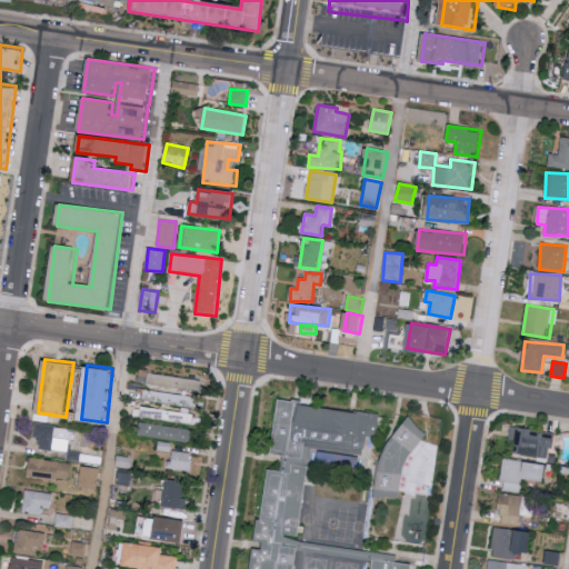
[(146,385),(200,390),(200,379),(147,373),(146,385)]
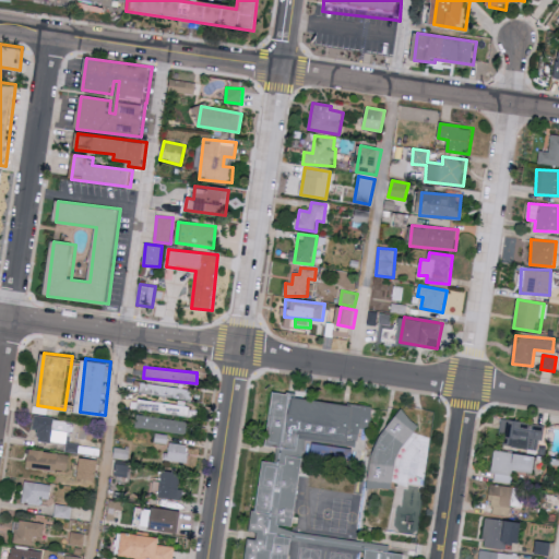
[(132,393),(190,399),(191,389),(133,382),(132,393)]
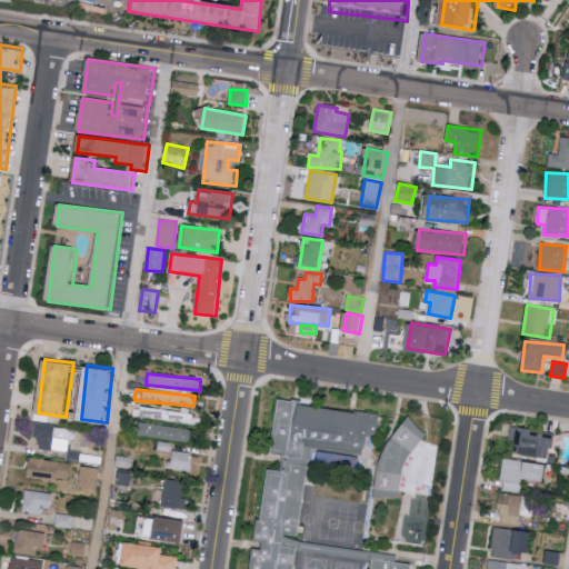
[(378,415),(375,438),(365,437),(362,453),(309,446),(296,537),(282,535),(281,548),(297,550),(293,568),(251,568),(267,470),(279,471),(281,458),(268,456),(276,400),(378,415)]
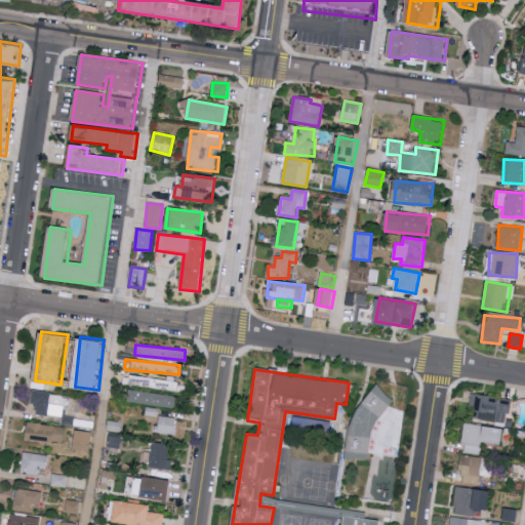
[(175,391),(176,381),(128,376),(128,386),(175,391)]
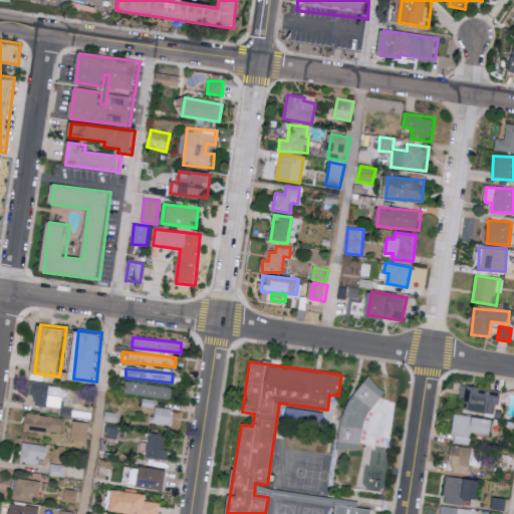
[(359,451),(348,450),(335,451),(340,421),(349,401),(368,377),(384,394),(367,413),(362,425),(359,451)]
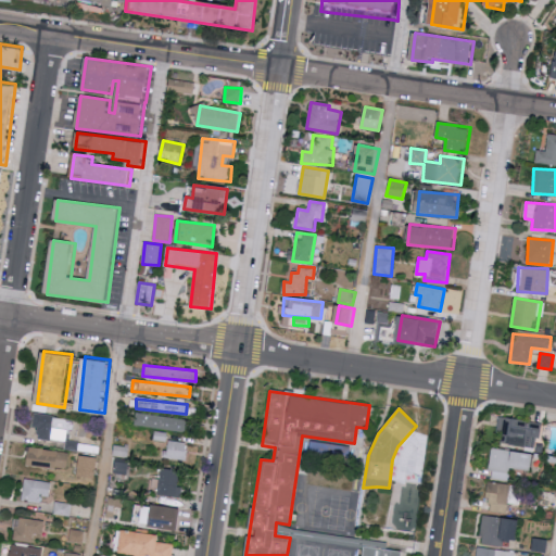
[(32,427),(38,427),(37,438),(65,440),(67,417),(33,414),(32,427)]
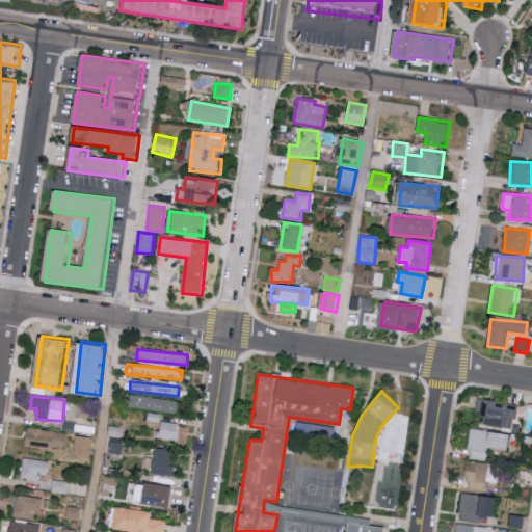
[(179,411),(179,399),(129,397),(129,408),(179,411)]
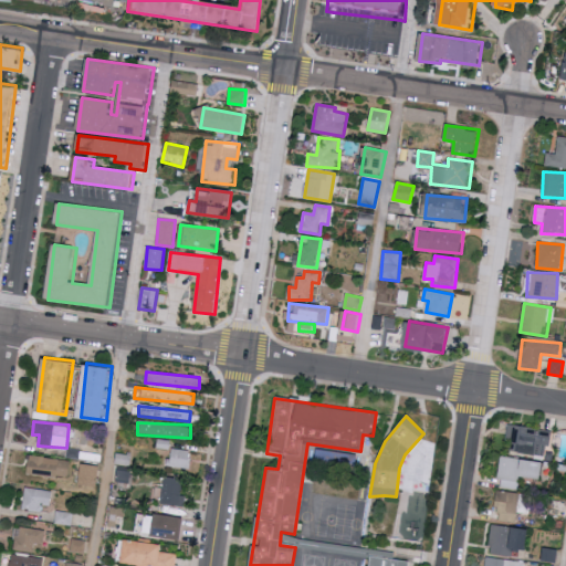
[(549,429),(507,425),(505,451),(547,456),(549,429)]
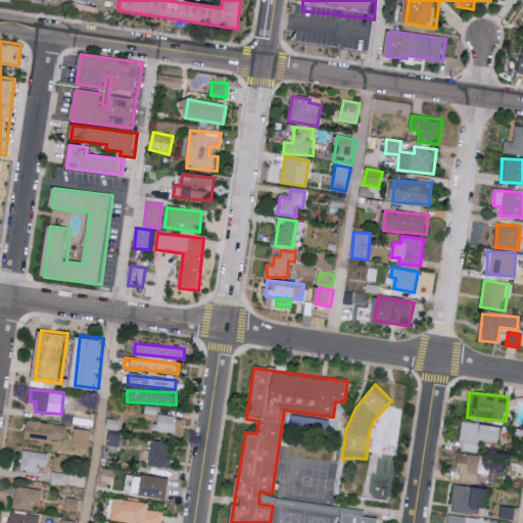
[(75,416),(47,413),(46,421),(60,422),(59,423),(74,424),(75,416)]
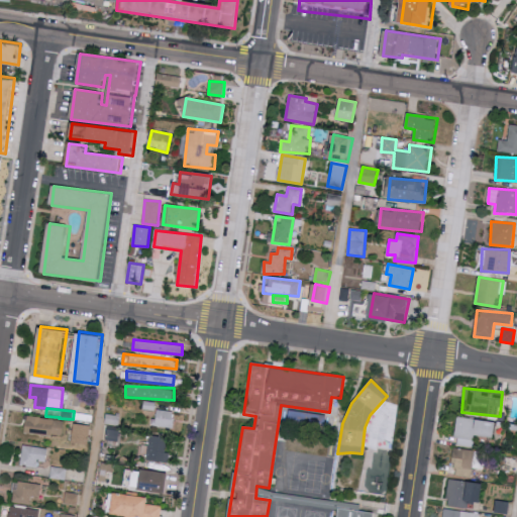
[(174,427),(175,411),(156,409),(154,426),(174,427)]
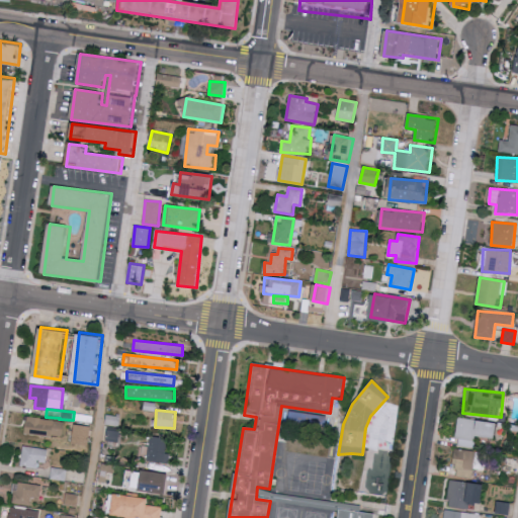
[(63,437),(65,421),(26,417),(24,433),(63,437)]
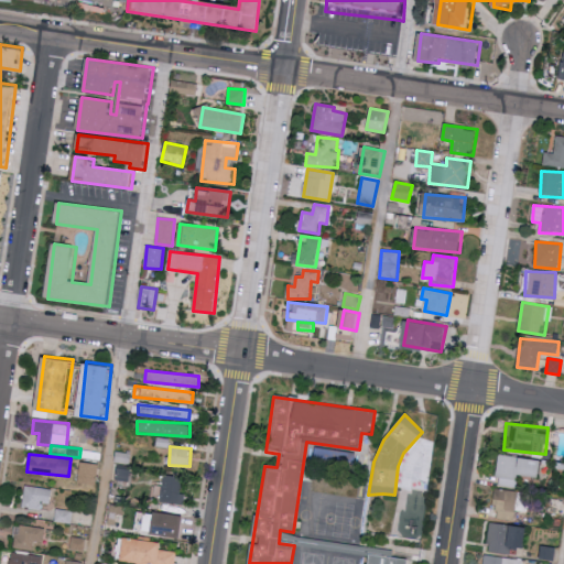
[(514,487),(516,475),(539,477),(540,458),(498,455),(496,486),(514,487)]
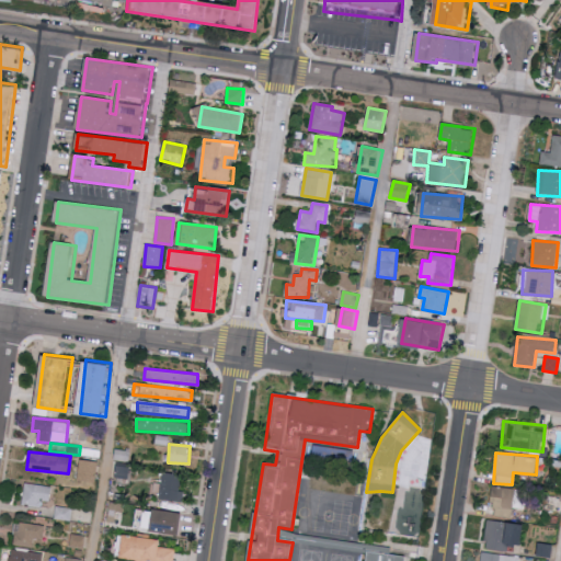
[(78,479),(95,482),(99,461),(81,458),(78,479)]
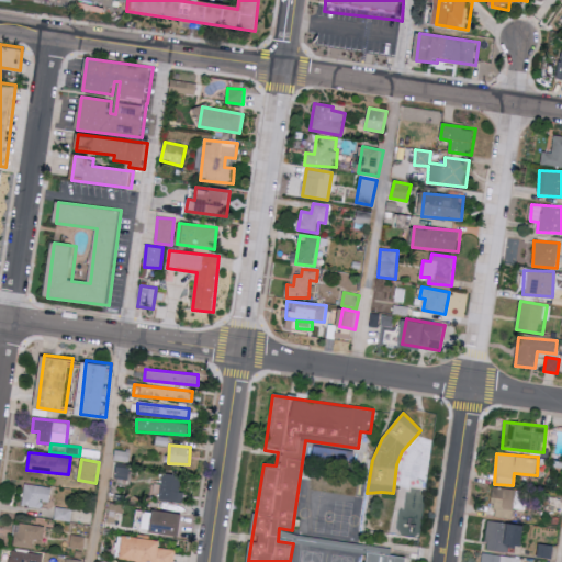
[(160,499),(183,502),(184,492),(181,491),(182,474),(164,472),(160,499)]
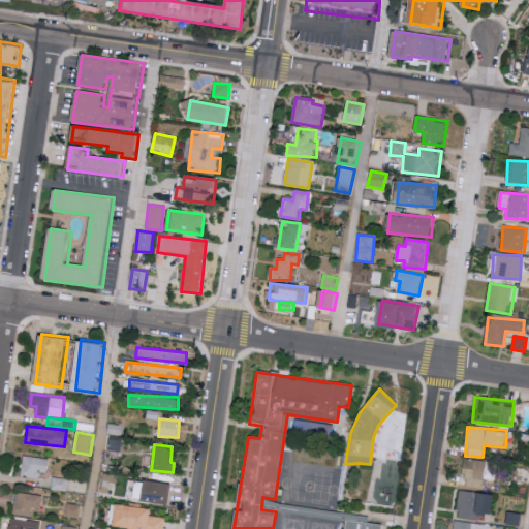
[(40,477),(40,472),(49,472),(49,457),(23,456),(22,476),(40,477)]
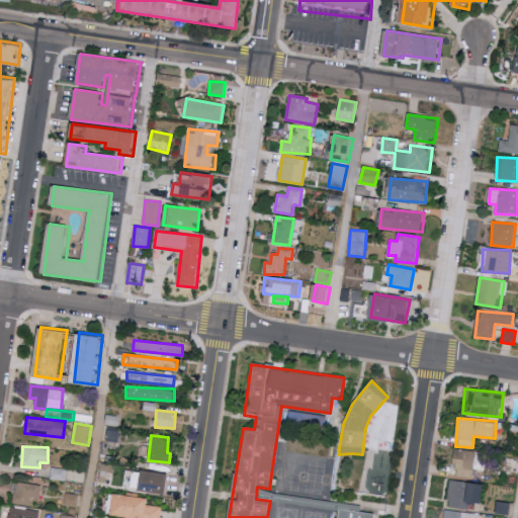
[(454,476),(472,478),(476,450),(456,448),(454,476)]
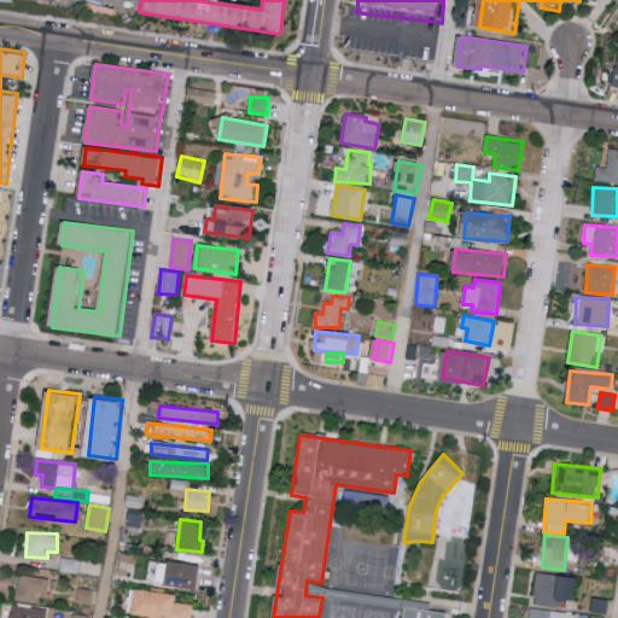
[(200,564),(151,560),(149,582),(199,587),(200,564)]
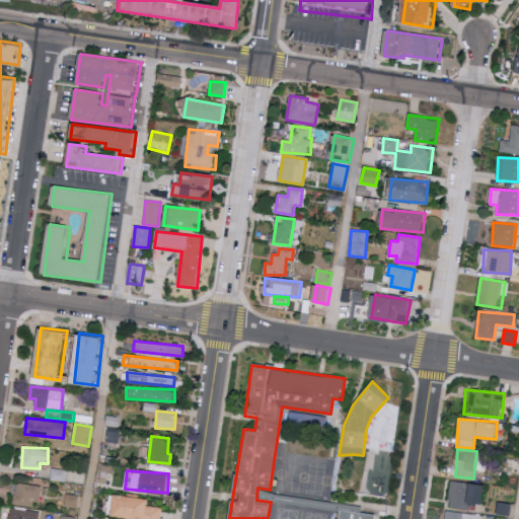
[(486,486),(452,479),(448,506),(469,510),(470,503),(483,505),(486,486)]
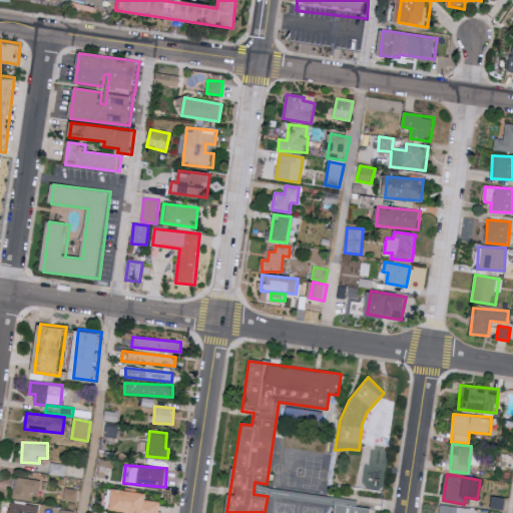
[(31,493),(40,494),(41,479),(13,477),(12,499),(31,500),(31,493)]
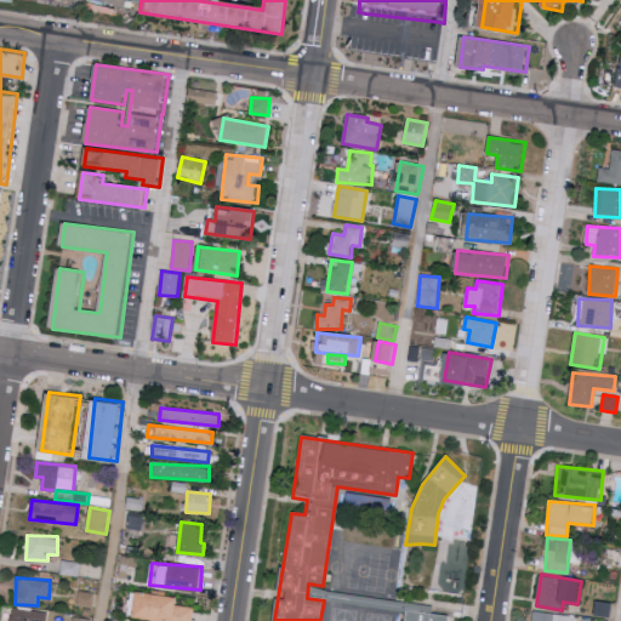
[(180,597),(138,591),(135,616),(151,619),(149,620),(192,620),(195,608),(178,605),(180,597)]
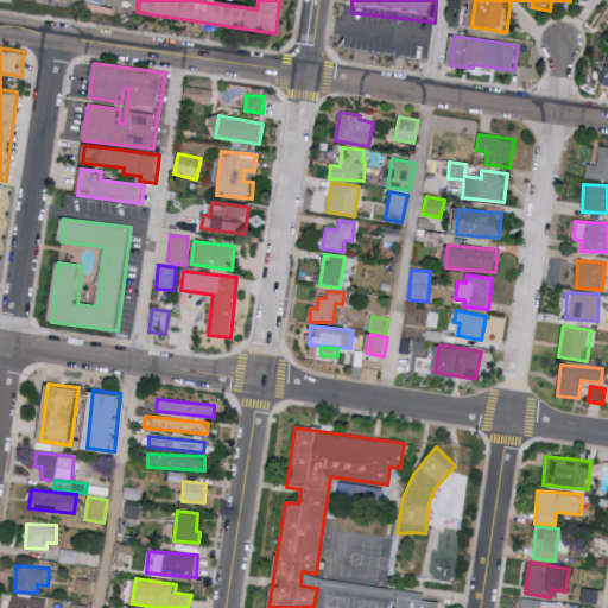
[(39,607),(45,607),(46,599),(11,596),(10,607),(29,607),(39,607)]
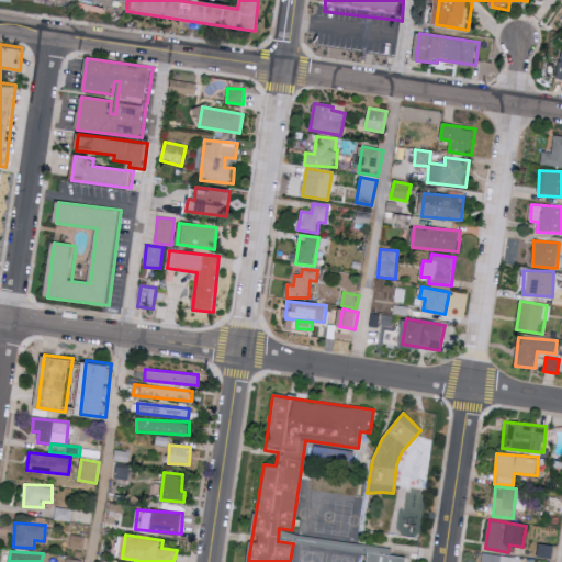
[(481,561),(520,561),(521,559),(482,552),(481,561)]
